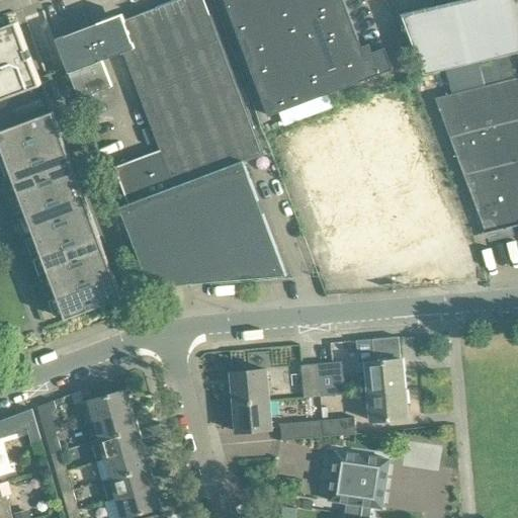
[(94,25),(90,34),(92,33),(102,61),(111,58),(123,53),(160,150),(114,167),(128,205),(174,188),(174,187),(243,161),(261,154),(247,114),(203,0),(178,0),(124,20),(122,14),(99,22),(94,25)]
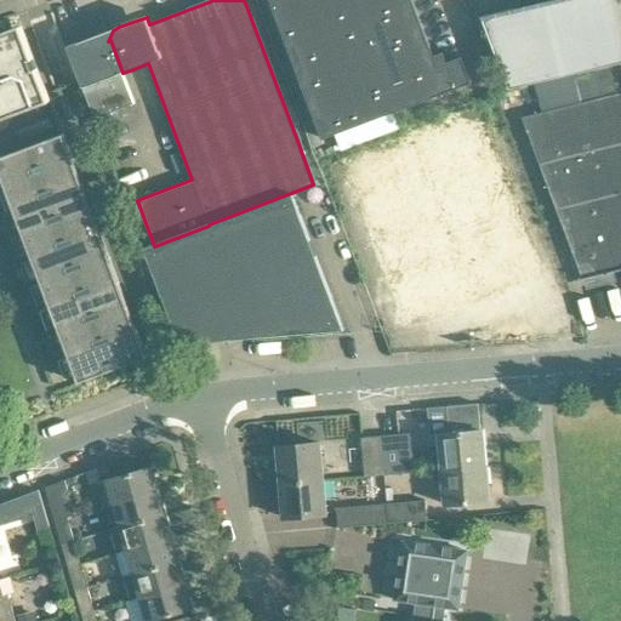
[(437,67),(412,0),(269,0),(322,140),(472,84),(462,57),(437,67)]
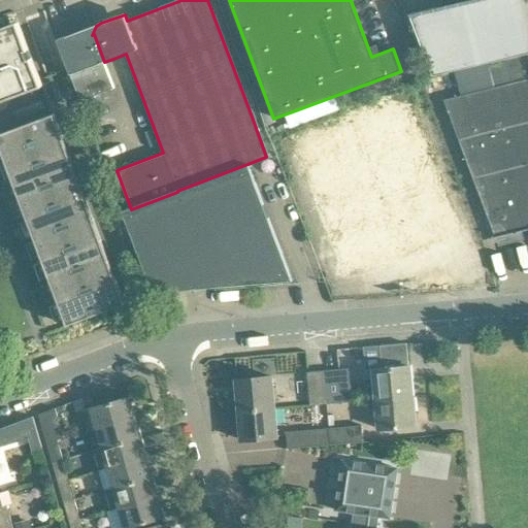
[(409,14),(433,76),(527,54),(527,4),(527,0),(481,0),(438,10),(438,8),(409,14)]
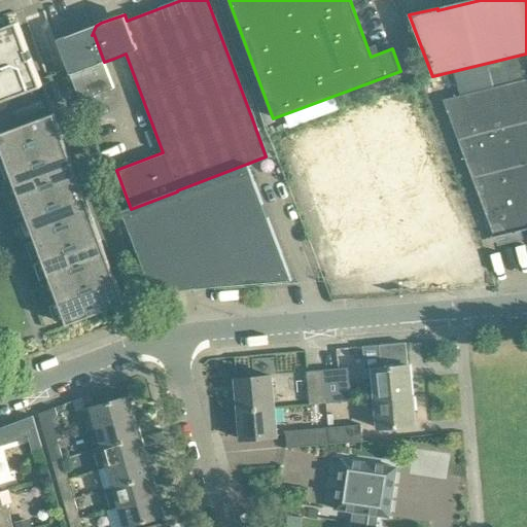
[(0,102),(43,85),(19,21),(0,28),(0,102)]
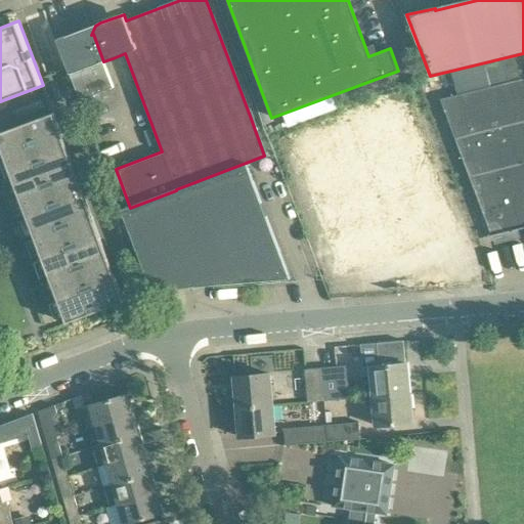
[(70,35),(57,40),(79,101),(114,88),(103,61),(93,34),(91,35),(79,39),(70,35)]
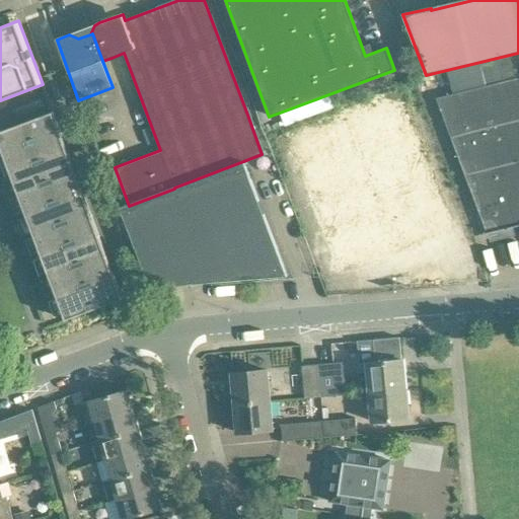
[(505,80),(436,97),(487,234),(518,225),(518,54),(500,59),(505,80)]
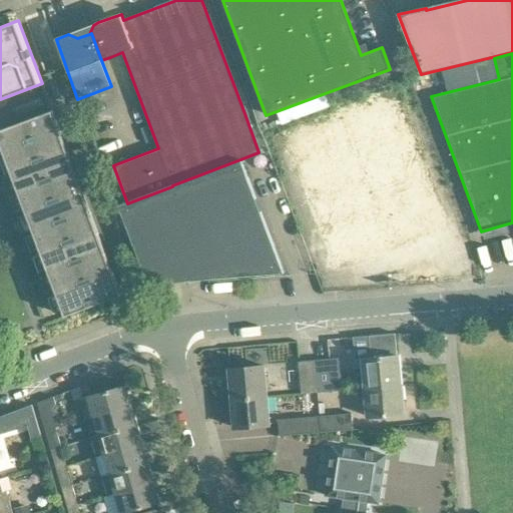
[(52,111),(0,130),(0,142),(2,147),(6,146),(8,150),(3,151),(4,153),(60,132),(52,111)]
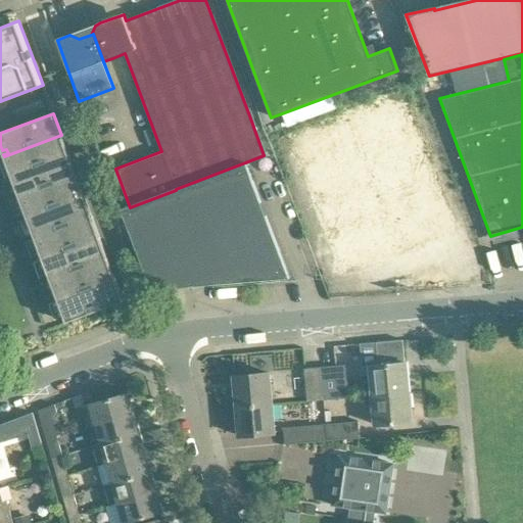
[(352,131),(311,146),(313,150),(314,149),(320,167),(319,167),(323,177),(326,187),(328,186),(334,203),(333,204),(334,207),(335,210),(336,209),(343,227),(341,228),(345,237),(357,268),(357,269),(357,271),(358,271),(358,272),(360,272),(439,241),(440,241),(441,240),(441,239),(440,239),(440,237),(439,237),(428,206),(424,196),(423,197),(417,180),(418,179),(416,176),(415,173),(414,174),(408,156),(409,156),(405,146),(401,136),(400,136),(393,120),(394,119),(393,115),(352,131)]
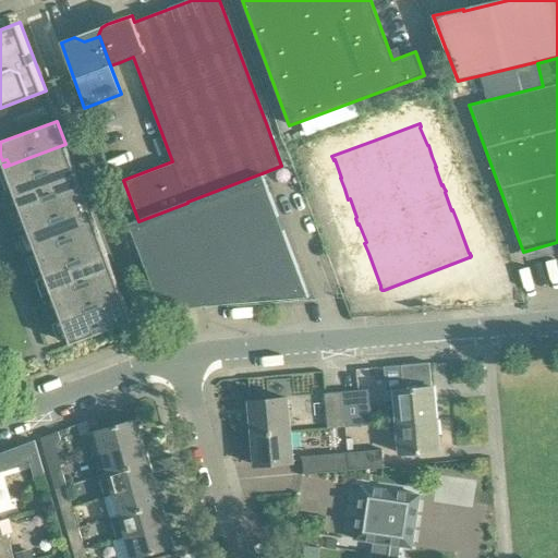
[(65,144),(4,167),(10,183),(15,181),(16,185),(12,187),(13,189),(74,166),(65,144)]
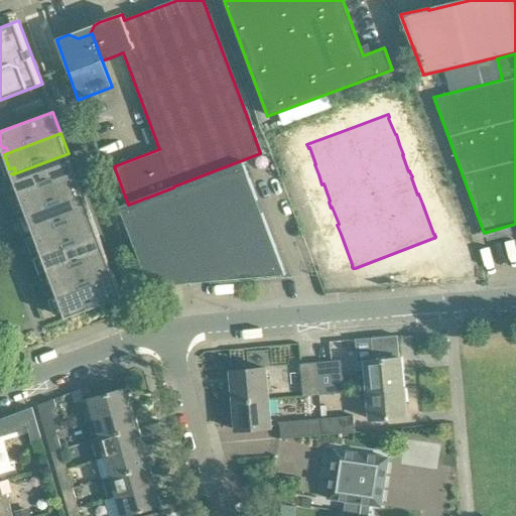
[(69,153),(12,174),(17,189),(22,187),(23,191),(19,194),(19,195),(76,173),(69,153)]
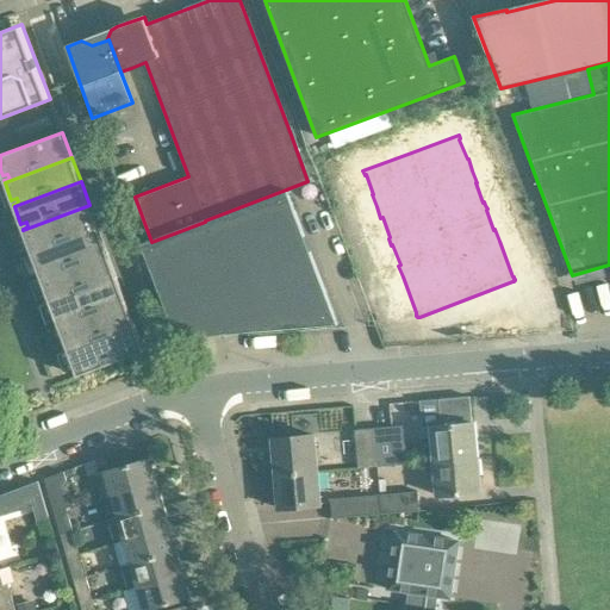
[(151,242),(141,246),(176,341),(337,325),(286,190),(205,221),(205,222),(151,242)]
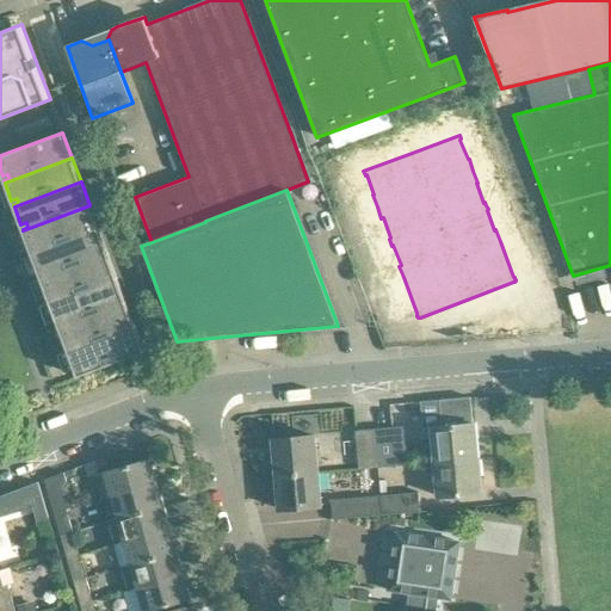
[(90,205),(23,230),(30,248),(35,246),(37,251),(31,253),(32,255),(99,230),(90,205)]
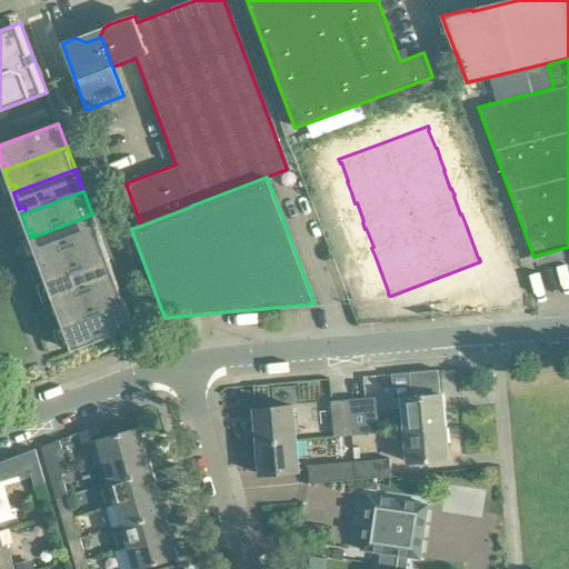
[(92,215),(30,238),(36,253),(41,252),(42,257),(38,258),(38,260),(101,237),(92,215)]
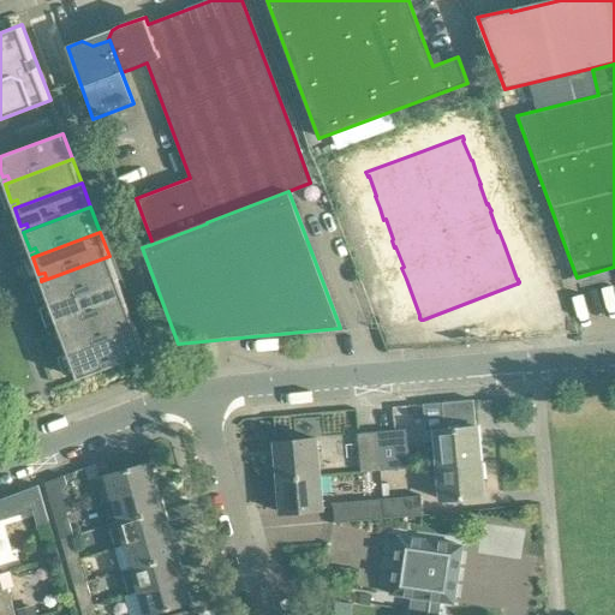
[(109,256),(41,281),(48,299),(53,297),(55,302),(49,304),(51,305),(118,280),(109,256)]
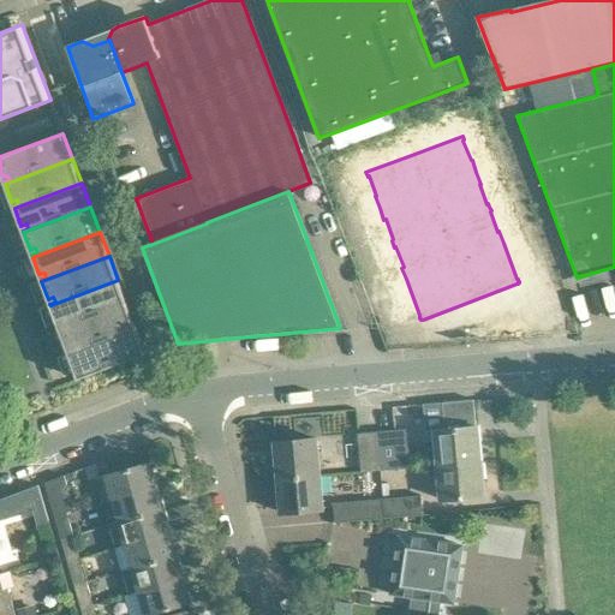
[(118,280),(51,305),(57,323),(63,321),(64,326),(59,328),(59,329),(127,304),(118,280)]
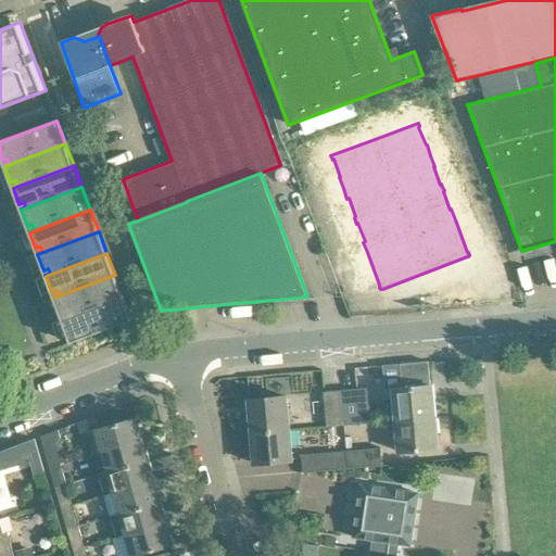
[(115,275),(53,298),(60,314),(64,312),(66,316),(61,318),(62,320),(123,297),(115,275)]
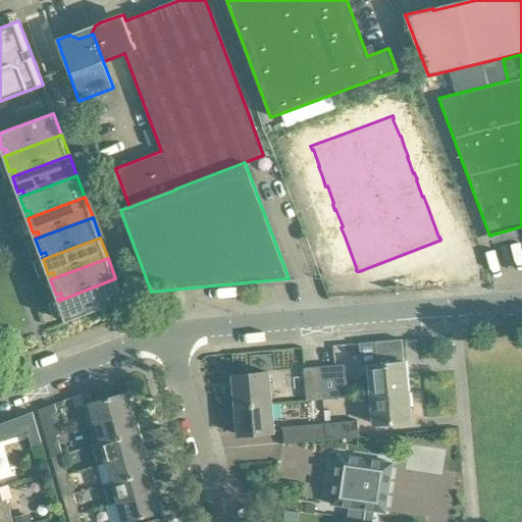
[(123,301),(115,278),(58,301),(64,316),(68,315),(70,319),(65,320),(66,322),(123,301)]
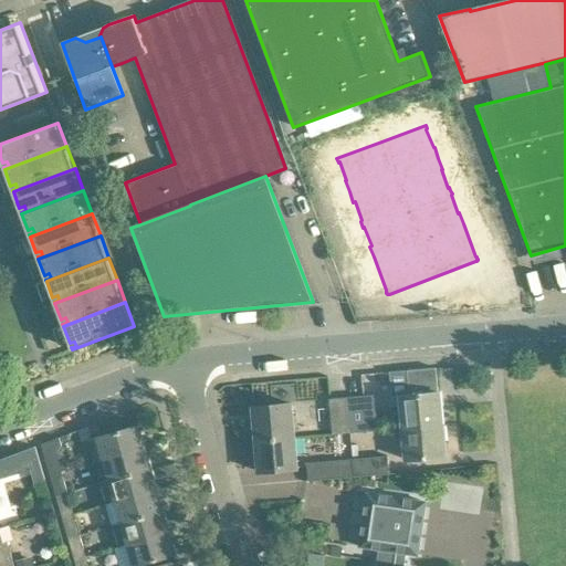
[(443,425),(440,392),(438,392),(436,368),(409,371),(411,396),(401,396),(405,428),(443,425)]
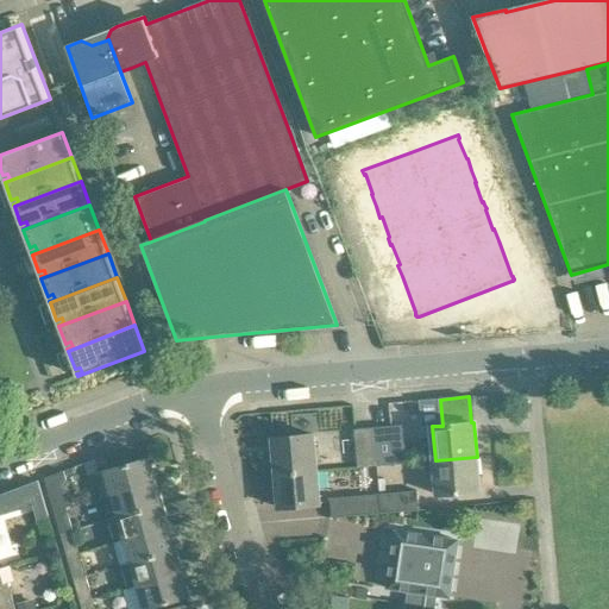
[(393,426),(374,428),(377,466),(396,464),(406,463),(402,426),(393,426)]
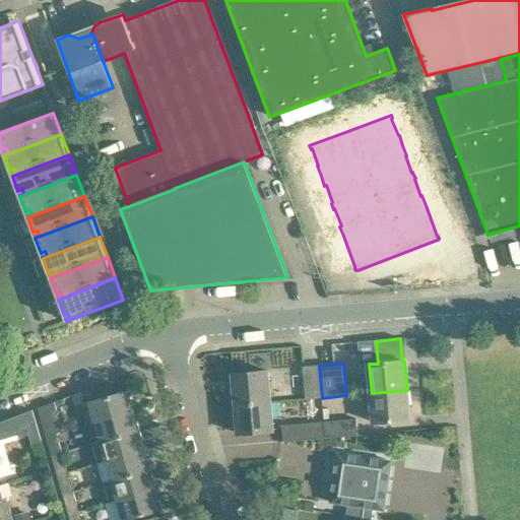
[(322,398),(319,366),(303,367),(306,399),(322,398)]
